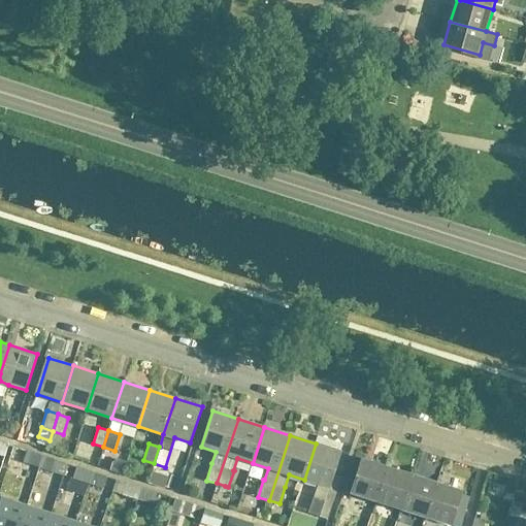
[(308,513),(320,517),(328,519),(337,490),(330,488),(341,451),(316,444),(304,480),(318,484),(315,496),(314,496),(308,513)]
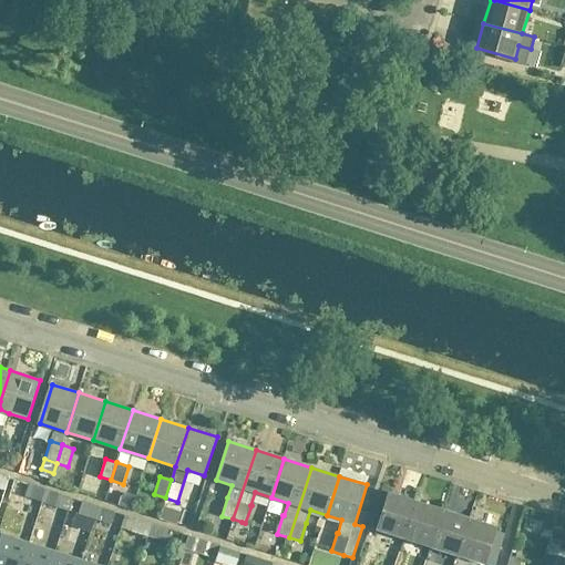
[(42,502),(47,490),(30,484),(26,496),(42,502)]
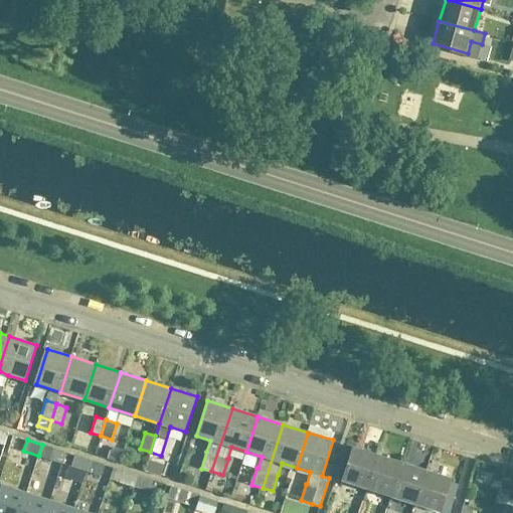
[(42,445),(38,456),(55,462),(59,450),(42,445)]
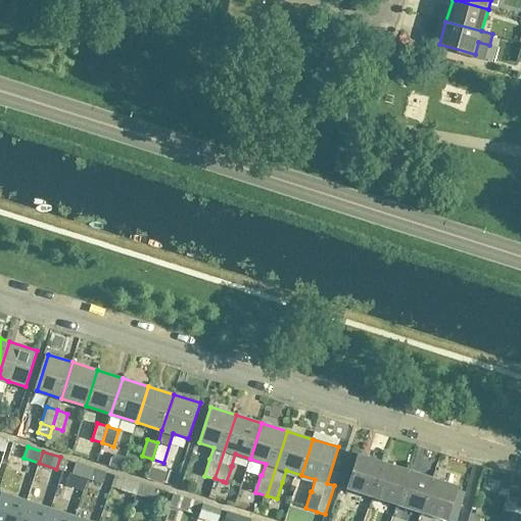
[(373,495),(383,461),(359,454),(347,488),(373,495)]
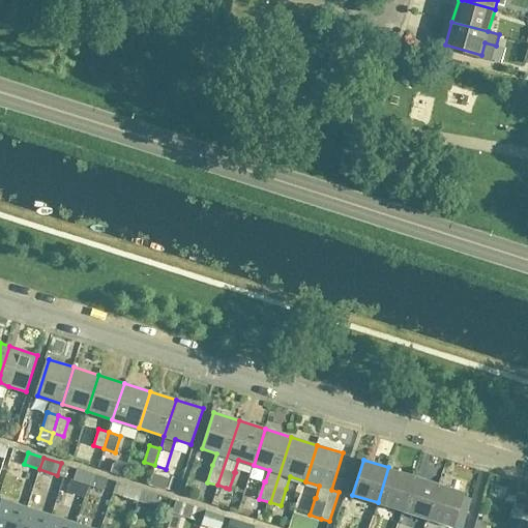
[(403,510),(413,475),(388,467),(378,502),(403,510)]
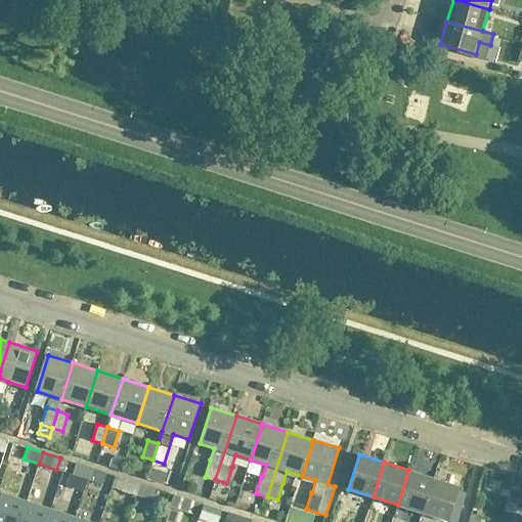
[(88,480),(92,468),(76,463),(73,475),(88,480)]
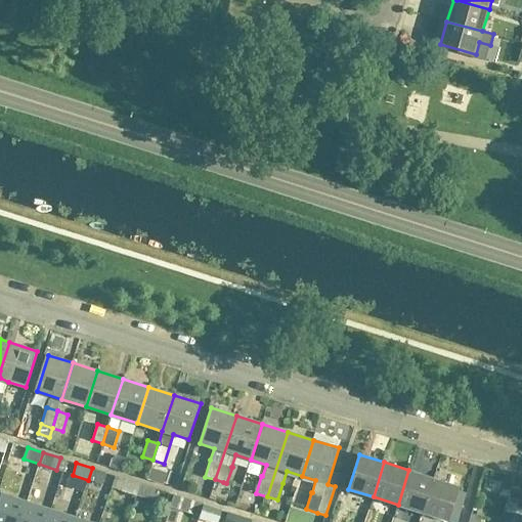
[(92,468),(88,480),(103,485),(107,473),(92,468)]
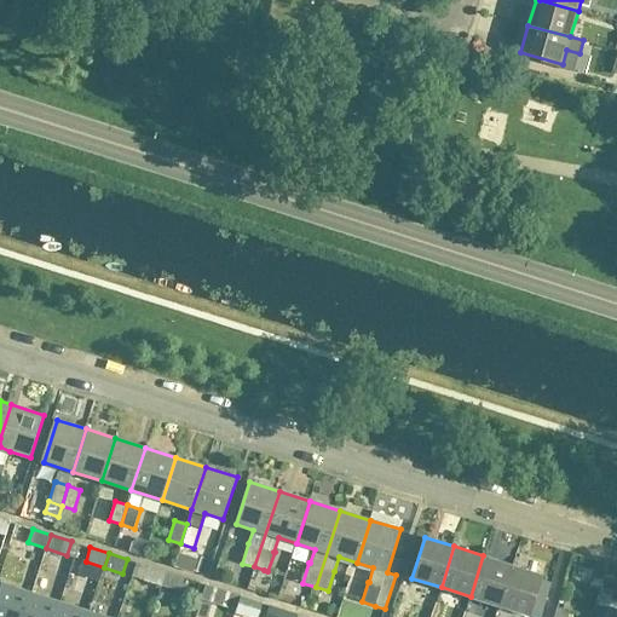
[(199,559),(190,557),(179,553),(176,565),(196,571),(199,559)]
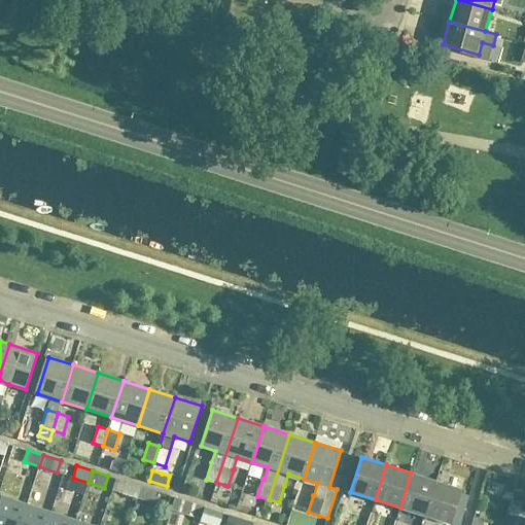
[(411,473),(400,508),(425,515),(436,480),(411,473)]
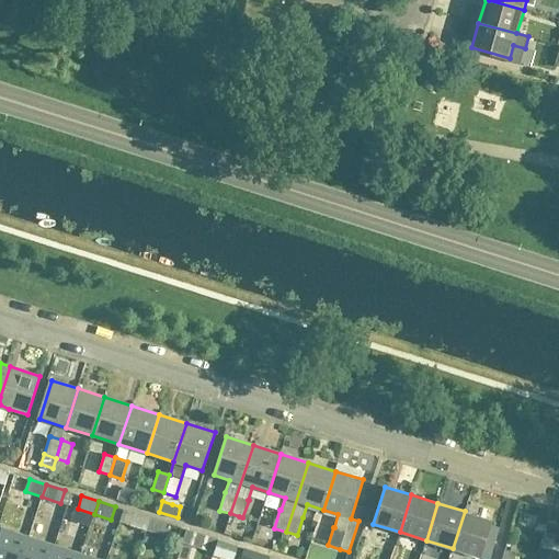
[(465,511),(453,548),(482,557),(493,520),(465,511)]
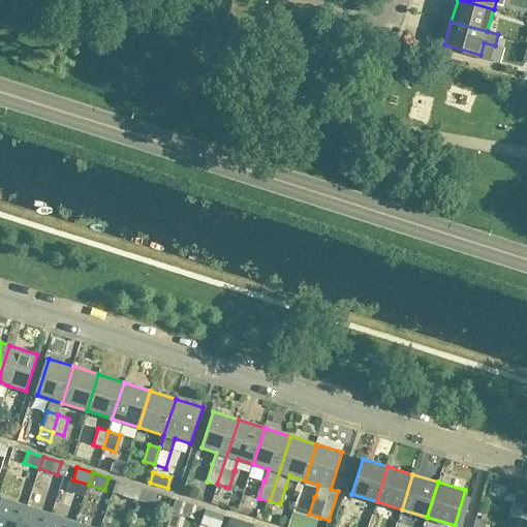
[(138,500),(143,489),(125,483),(122,495),(138,500)]
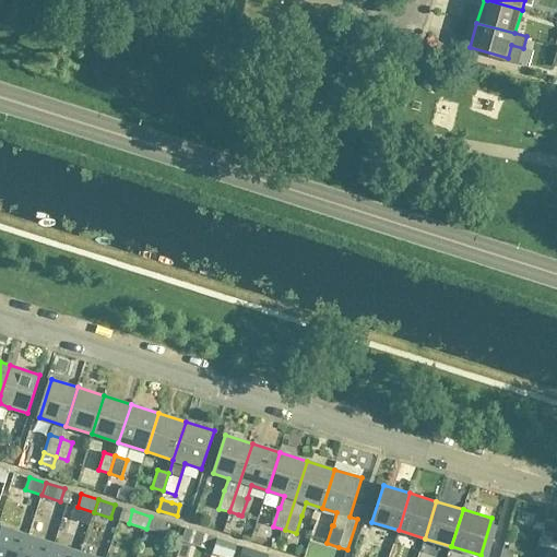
[(151,517),(146,529),(163,534),(167,521),(151,517)]
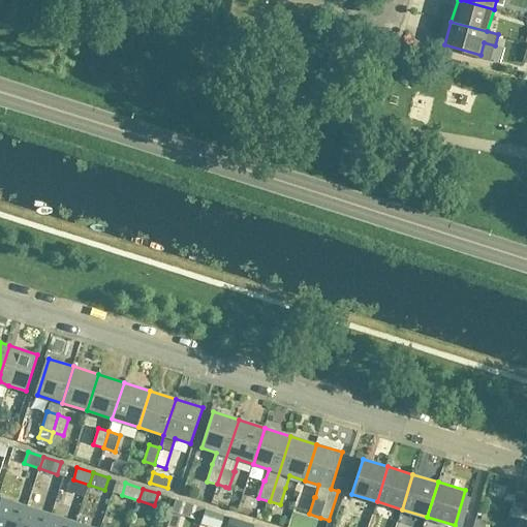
[(0,526),(20,526),(27,505),(2,497),(0,504),(0,526)]
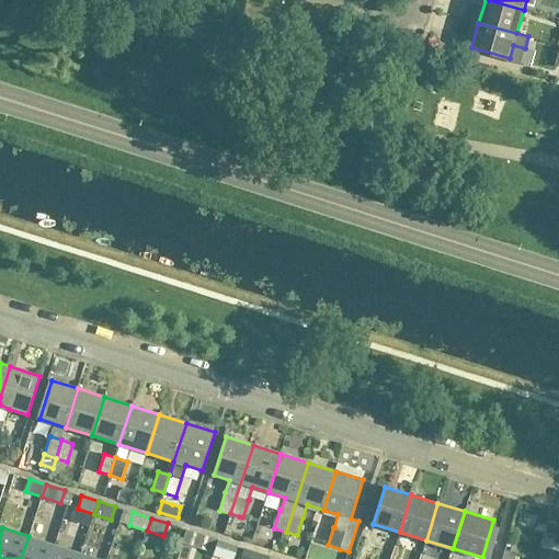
[(184,536),(183,543),(197,547),(202,534),(187,529),(184,536)]
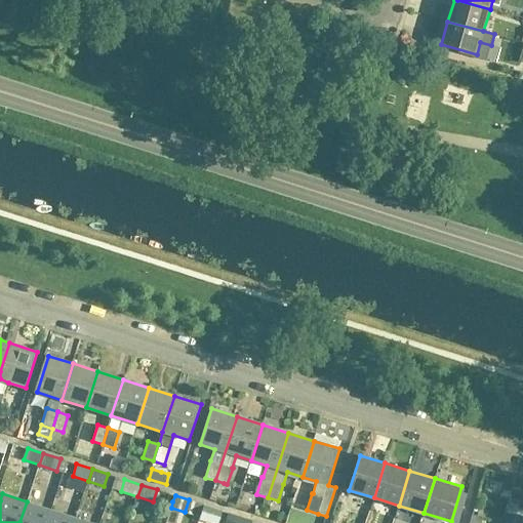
[(522,501),(509,498),(506,512),(518,516),(515,522),(522,522),(522,501)]
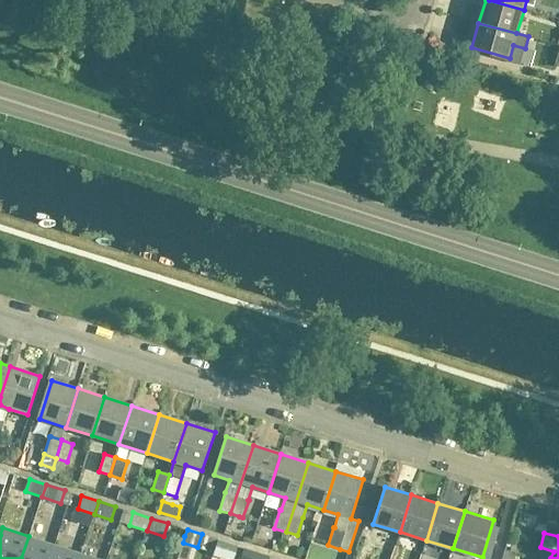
[(197,547),(214,552),(218,539),(202,534),(197,547)]
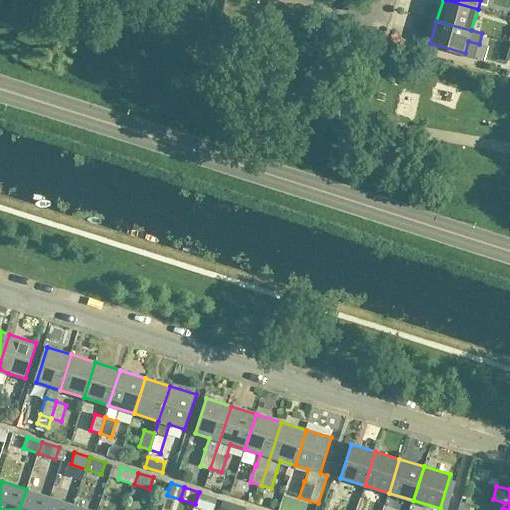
[(26,489),(19,509),(46,509),(50,497),(26,489)]
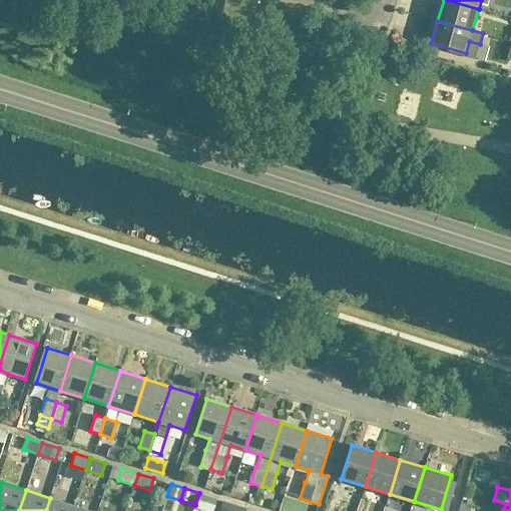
[(201,510),(213,510),(217,499),(199,493),(195,505),(194,509),(201,510)]
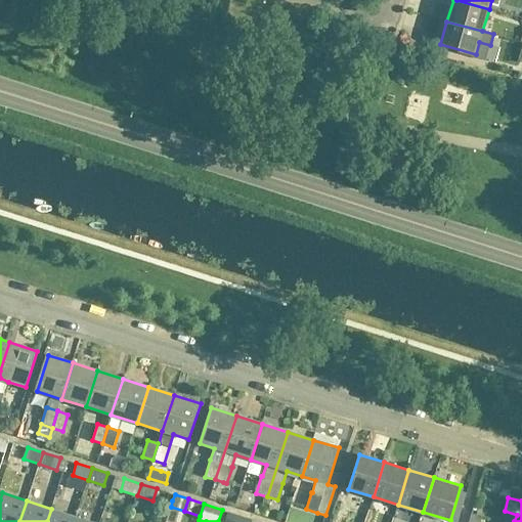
[(51,509),(47,521),(74,521),(76,516),(51,509)]
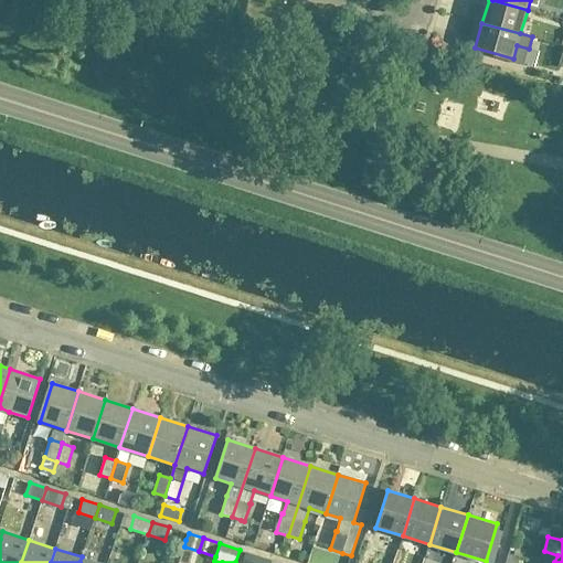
[(247,552),(243,562),(271,562),(273,561),(247,552)]
